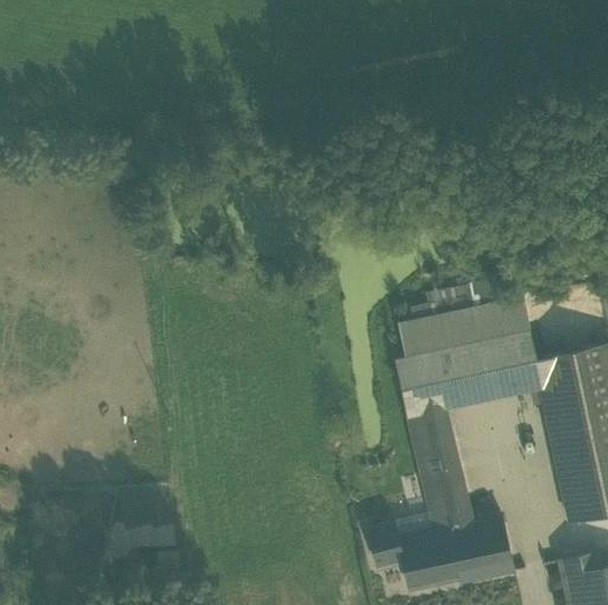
[(482,303),(503,297),(499,278),(467,287),(469,297),(480,294),(482,303)]
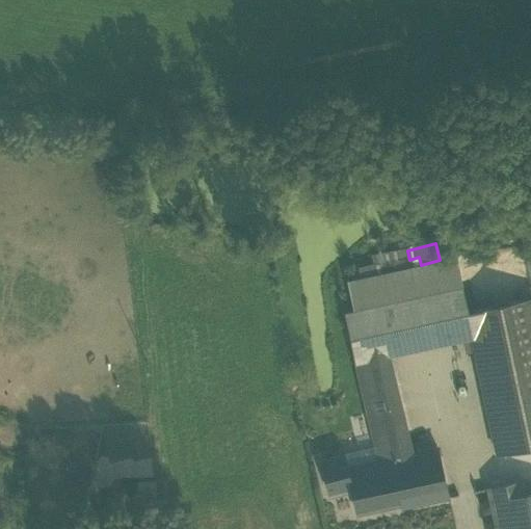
[(458,291),(469,341),(473,340),(468,315),(456,264),(348,287),(355,314),(458,291)]
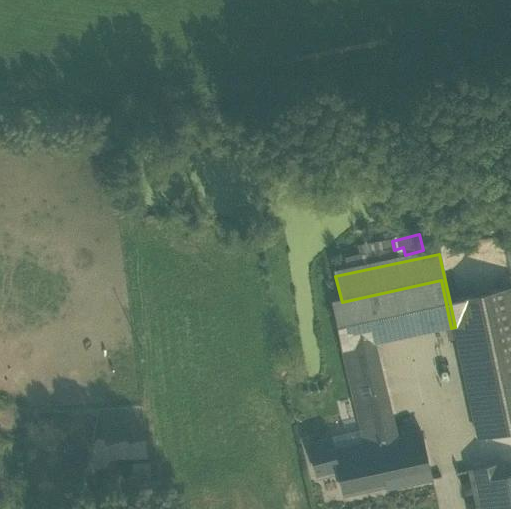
[(332,304),(342,351),(376,344),(451,328),(441,280),(342,302),(332,304)]
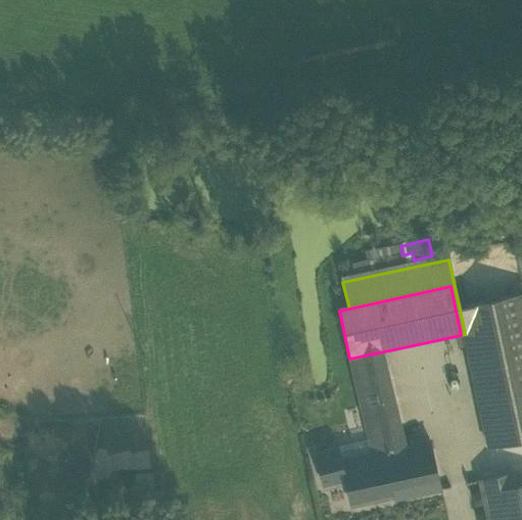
[(465,334),(489,450),(521,441),(521,295),(460,310),(465,334)]
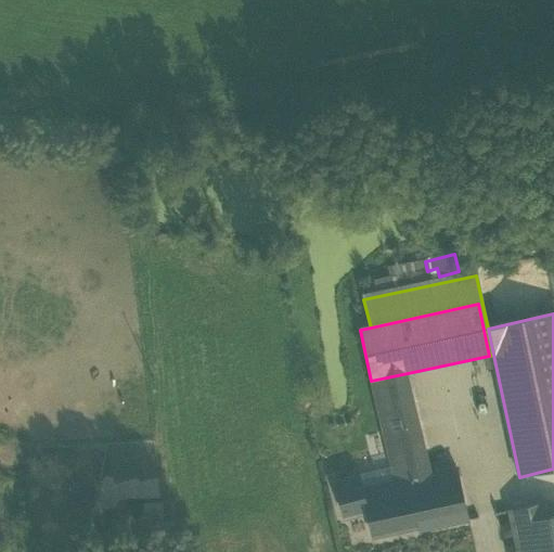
[(403,479),(430,474),(408,373),(371,381),(386,440),(393,467),(398,480),(403,479)]
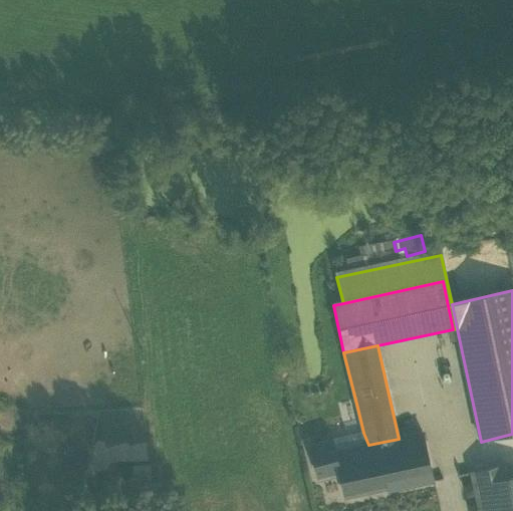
[(344,412),(350,436),(363,433),(357,408),(344,412)]
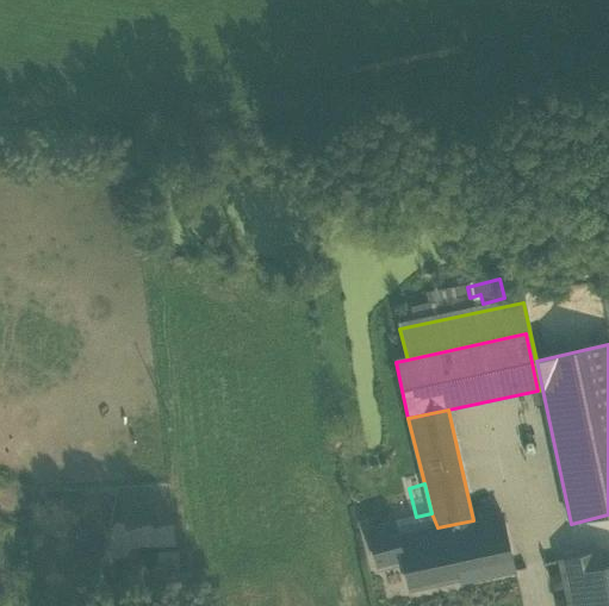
[(460,580),(461,585),(515,573),(501,514),(473,520),(443,526),(457,581),(460,580)]
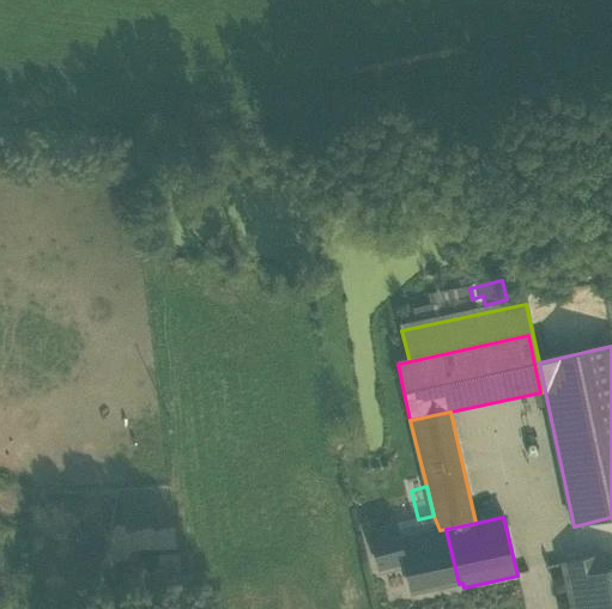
[(405,567),(412,595),(459,584),(446,529),(440,530),(400,541),(397,525),(370,533),(380,573),(405,567)]
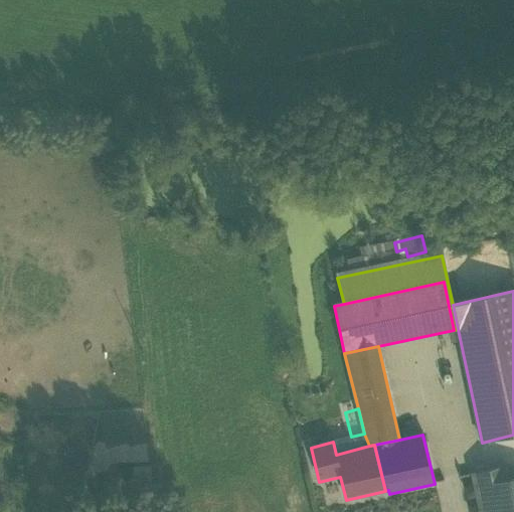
[(513,478),(510,480),(507,467),(473,474),(476,487),(480,511),(513,511),(513,478)]
